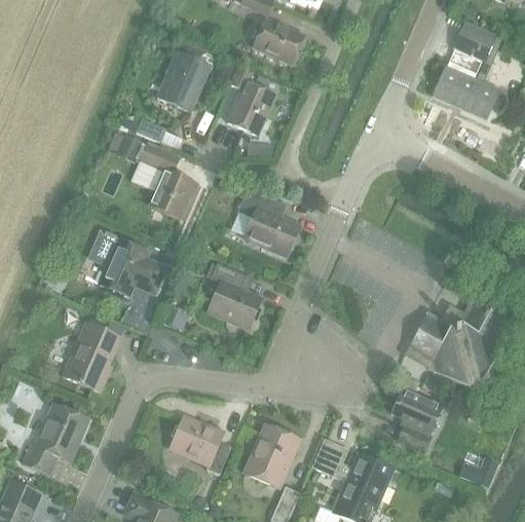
[(234,0),(242,3),(268,14),(274,3),(267,0),(234,0)]
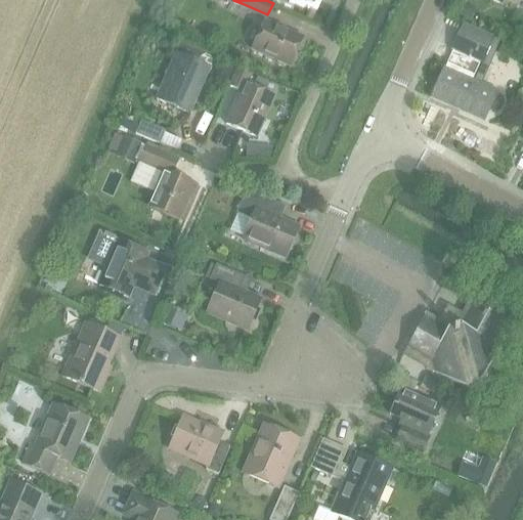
[(465,1),(460,11),(471,16),(476,6),(465,1)]
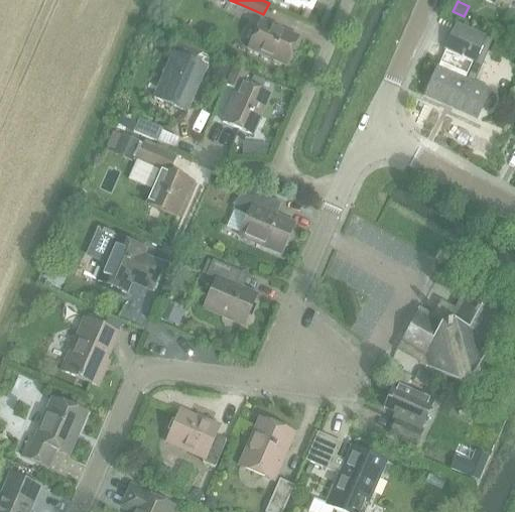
[(249,46),(269,54),(287,64),(299,35),(261,18),(249,46)]
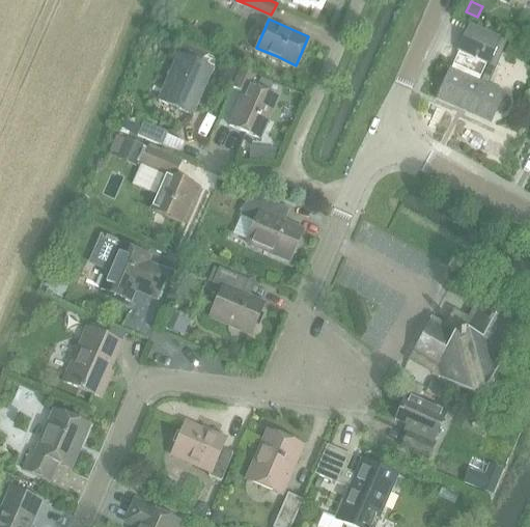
[(450,67),(438,96),(491,119),(496,109),(499,110),(504,111),(507,109),(510,105),(510,102),(510,96),(507,94),(503,92),(504,90),(487,83),(507,39),(500,37),(501,36),(471,23),(459,47),(487,60),(479,80),(470,76),(450,67)]
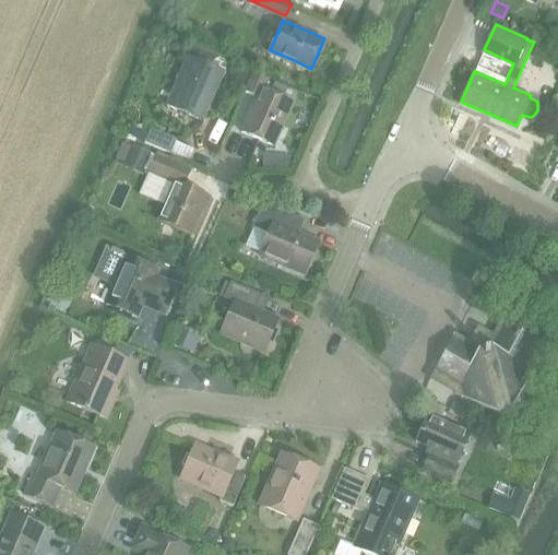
[(168,102),(203,118),(225,70),(189,55),(168,102)]
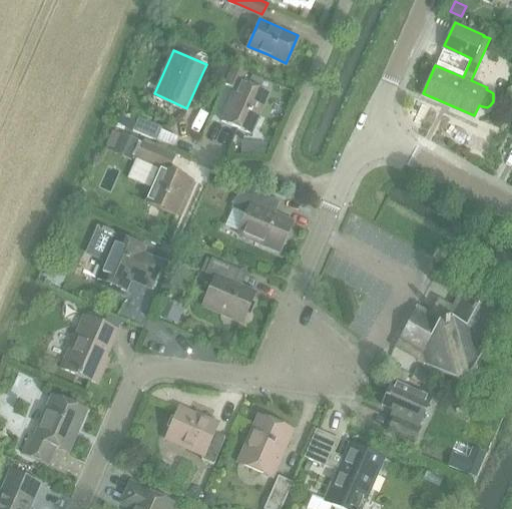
[(221,118),(251,131),(269,91),(242,80),(247,69),(233,63),(225,81),(235,86),(221,118)]
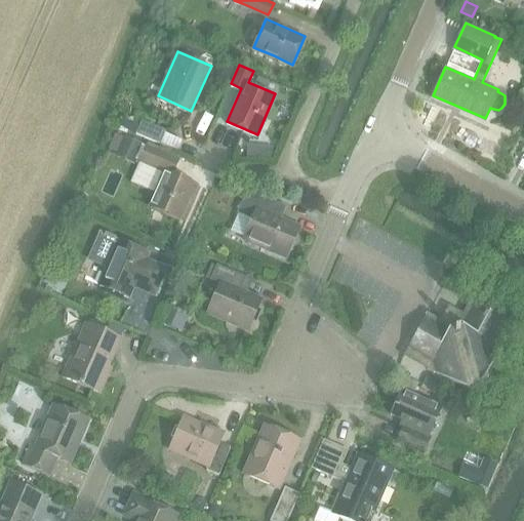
[(167,128),(148,120),(143,118),(136,131),(161,142),(167,128)]
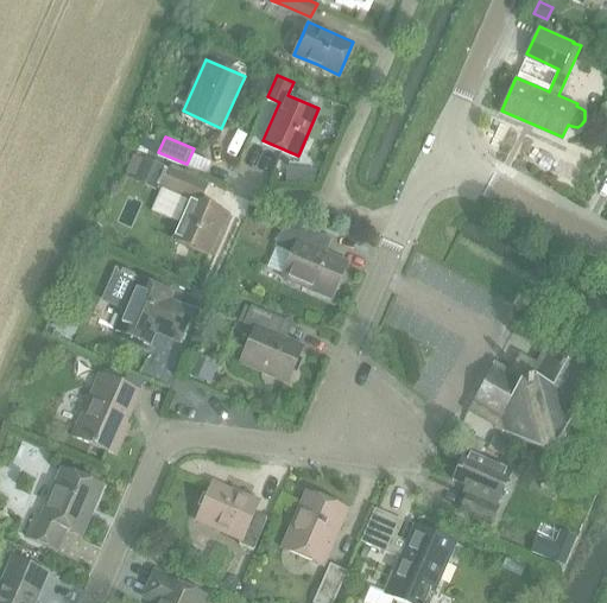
[(208,183),(185,173),(170,167),(163,184),(193,198),(175,237),(208,253),(227,211),(201,200),(208,183)]
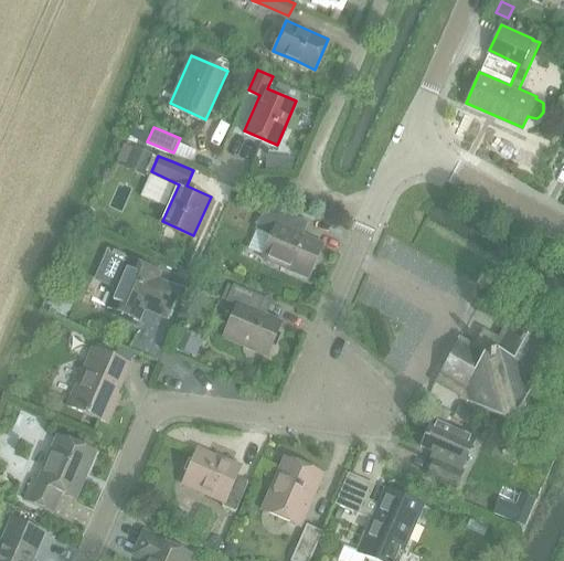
[(266,201),(256,226),(273,234),(264,255),(309,275),(310,274),(307,273),(320,243),(322,244),(323,243),(293,230),(299,215),(266,201)]
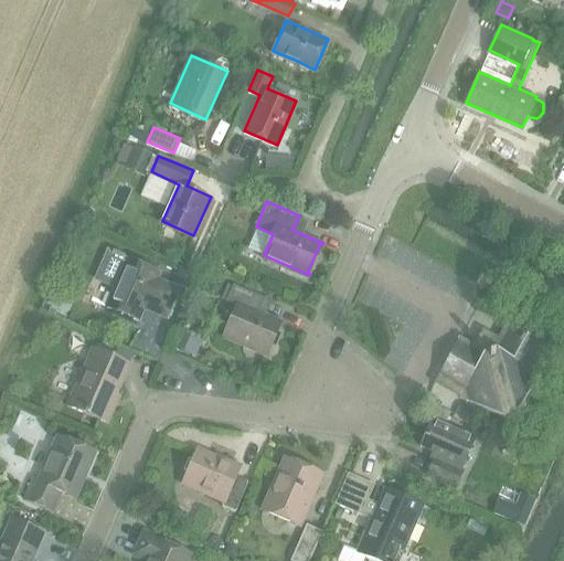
[(109,246),(96,276),(117,285),(108,305),(119,309),(139,318),(146,303),(155,306),(153,308),(167,314),(179,287),(157,278),(160,271),(129,257),(130,255),(109,246)]
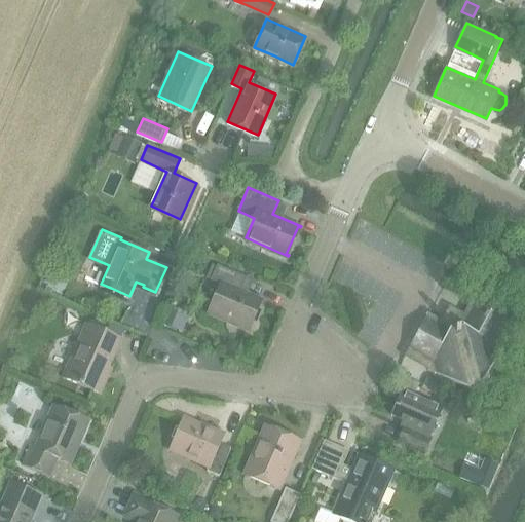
[(167,246),(162,257),(176,263),(181,252),(167,246)]
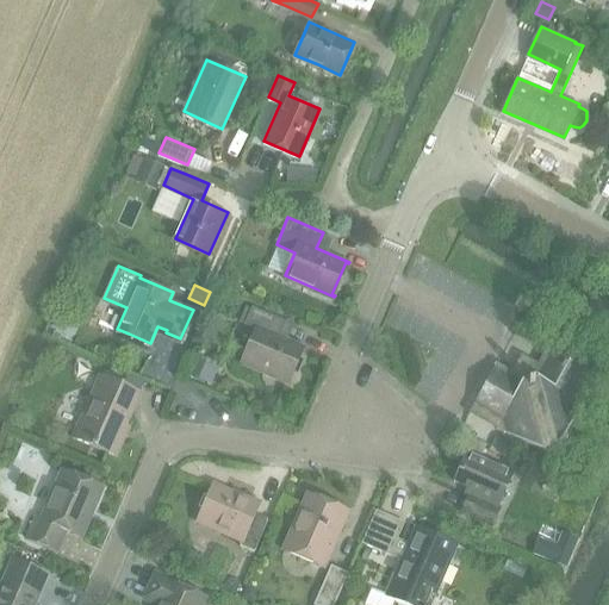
[(243,361),(289,381),(304,345),(279,335),(286,318),(253,304),(246,322),(258,328),(243,361)]
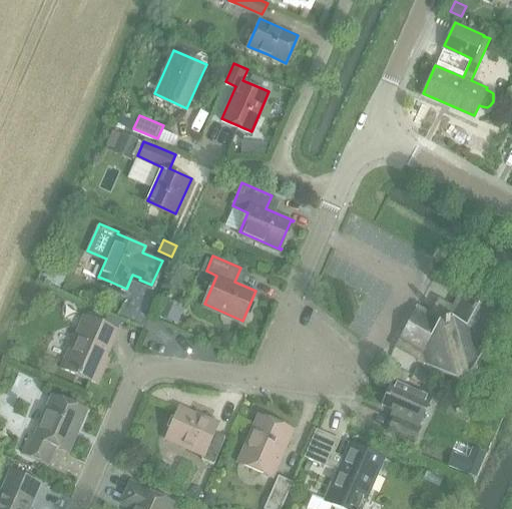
[(511,321),(511,319),(458,290),(457,291),(463,295),(456,308),(448,304),(435,308),(431,315),(417,308),(421,302),(420,301),(390,356),(391,356),(400,339),(418,348),(414,356),(457,380),(468,376),(489,338),(482,334),(494,312),(511,321)]
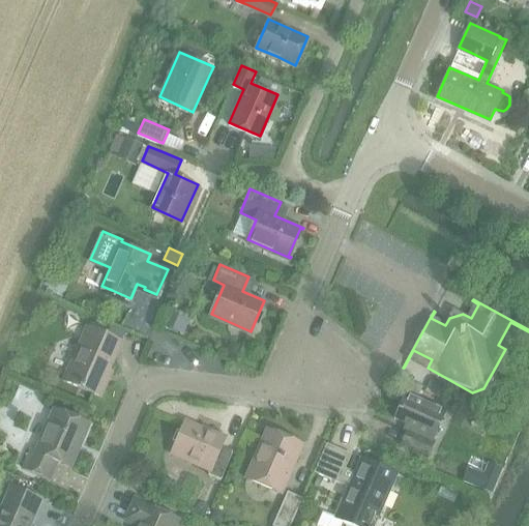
[(171,312),(166,324),(181,330),(186,319),(171,312)]
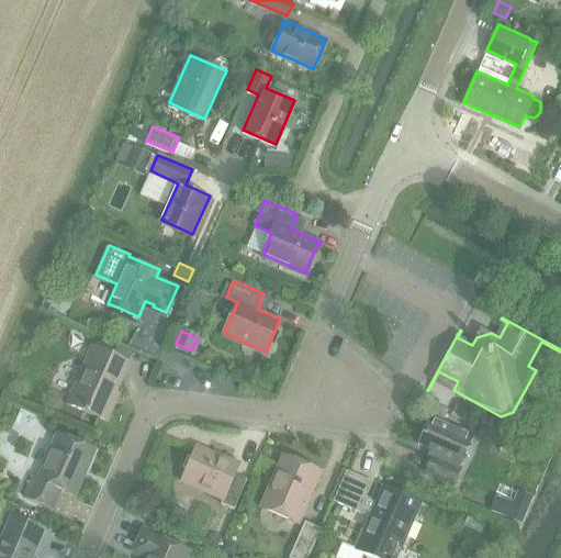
[(118,342),(113,354),(128,360),(134,348),(118,342)]
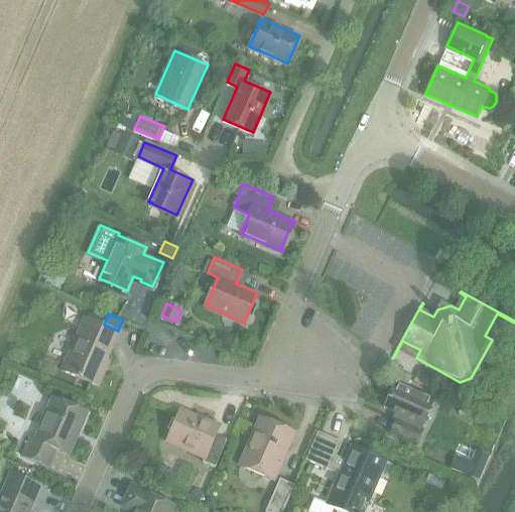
[(99,384),(105,371),(103,370),(107,359),(119,332),(118,331),(104,325),(85,316),(62,368),(81,376),(99,384)]
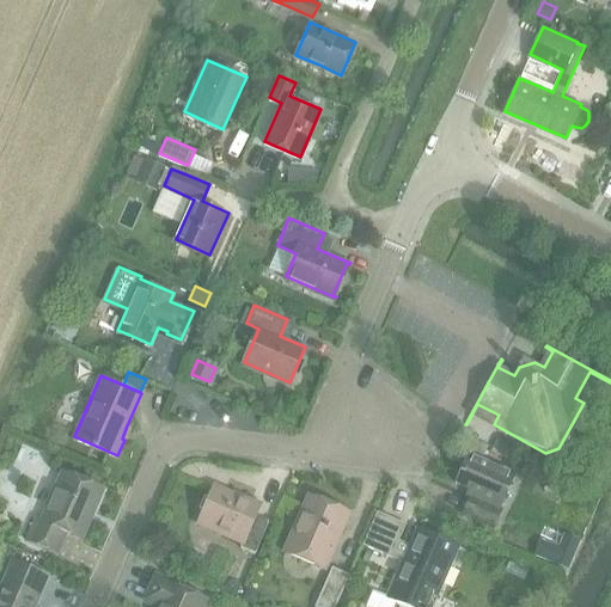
[(500,434),(495,443),(506,451),(512,441),(500,434)]
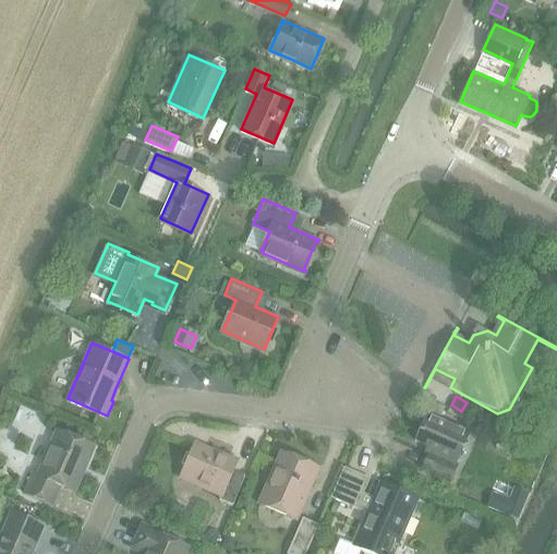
[(423,468),(443,477),(451,481),(459,462),(457,461),(471,431),(430,412),(433,406),(432,405),(416,438),(430,444),(426,450),(430,452),(423,468)]
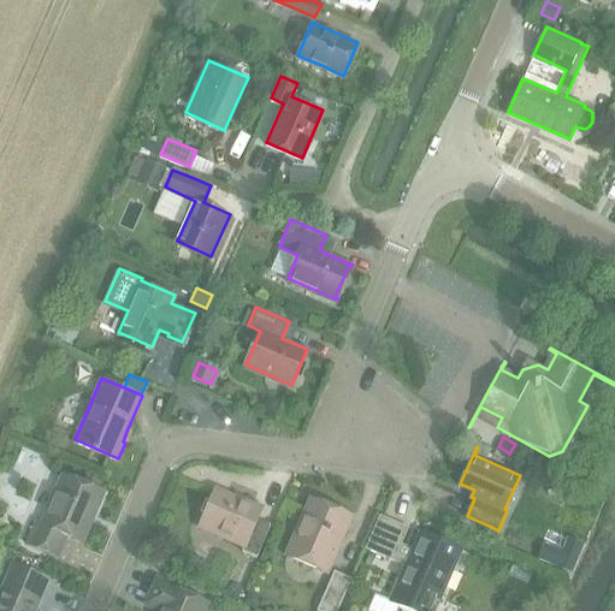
[(105,491),(83,481),(64,473),(43,522),(37,520),(28,541),(59,555),(67,534),(80,539),(92,509),(96,511),(105,491)]
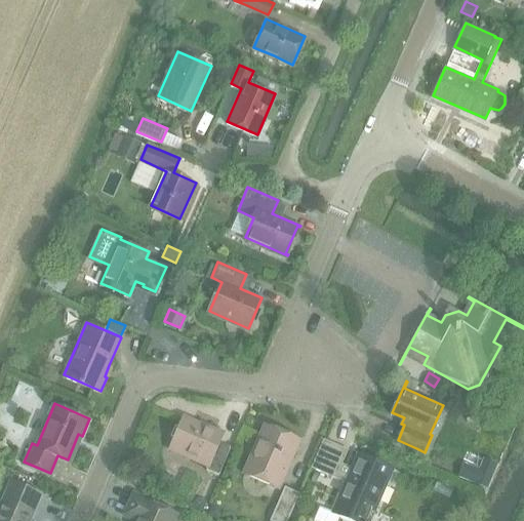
[(219,473),(223,464),(231,445),(219,440),(224,433),(184,415),(170,446),(209,463),(207,468),(219,473)]
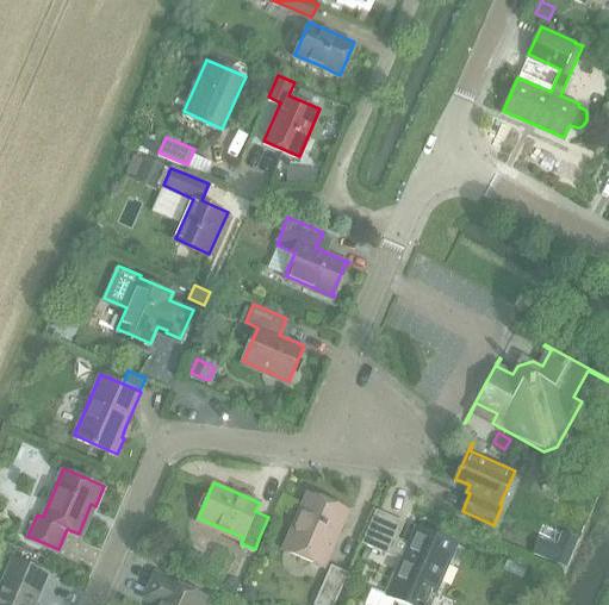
[(324,565),(339,531),(348,510),(310,492),(285,548),(324,565)]
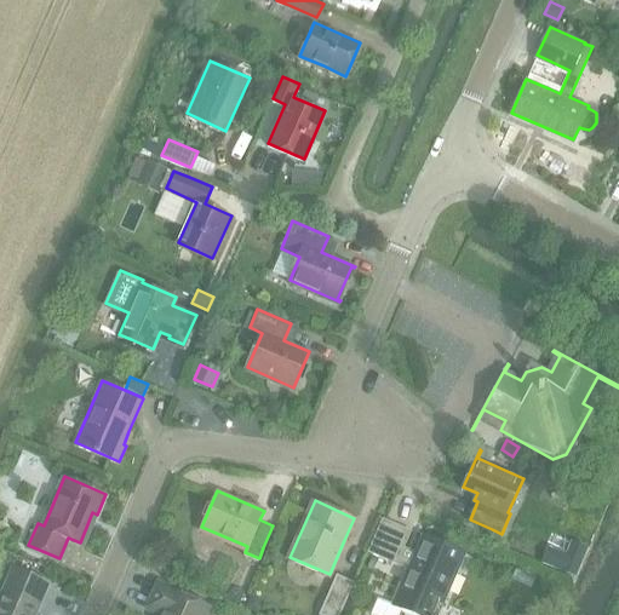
[(397,562),(408,568),(393,603),(378,597),(372,613),(378,614),(396,614),(401,607),(419,614),(437,614),(454,575),(465,553),(473,557),(474,556),(423,534),(416,551),(405,546),(412,529),(383,516),(368,550),(397,562)]
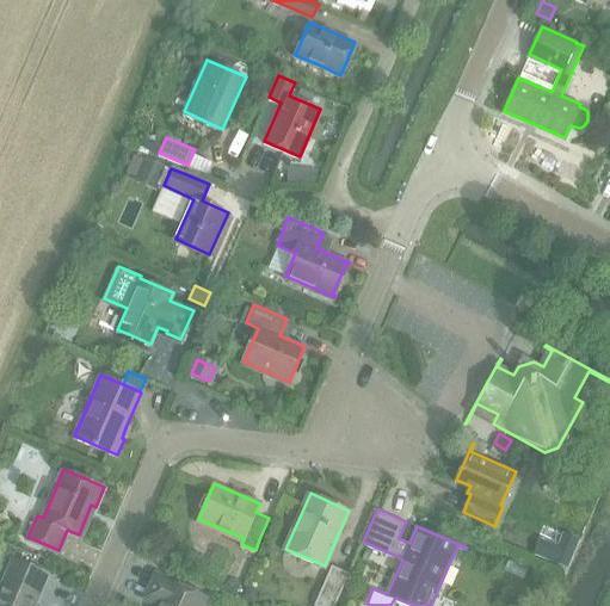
[(559,544),(552,560),(567,567),(579,538),(564,532),(559,544)]
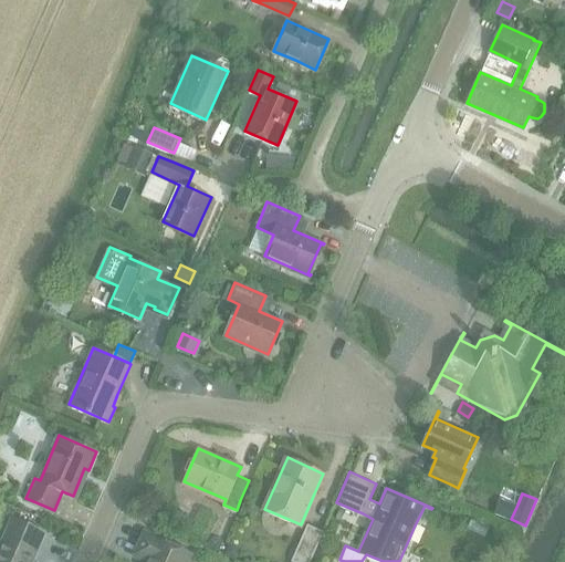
[(0,561),(31,561),(44,532),(13,519),(2,545),(0,544),(0,561)]
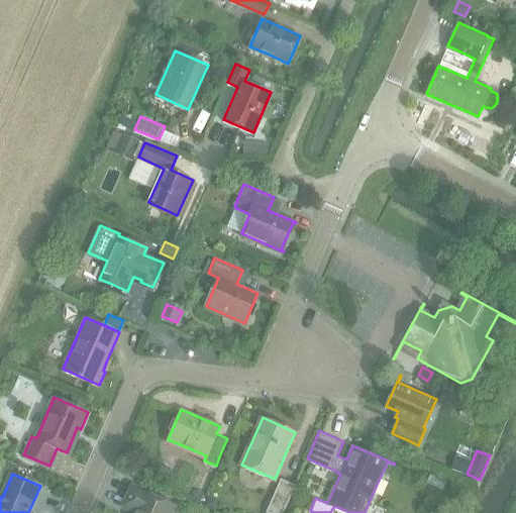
[(271,512),(283,512),(296,484),(281,478),(267,511),(271,512)]
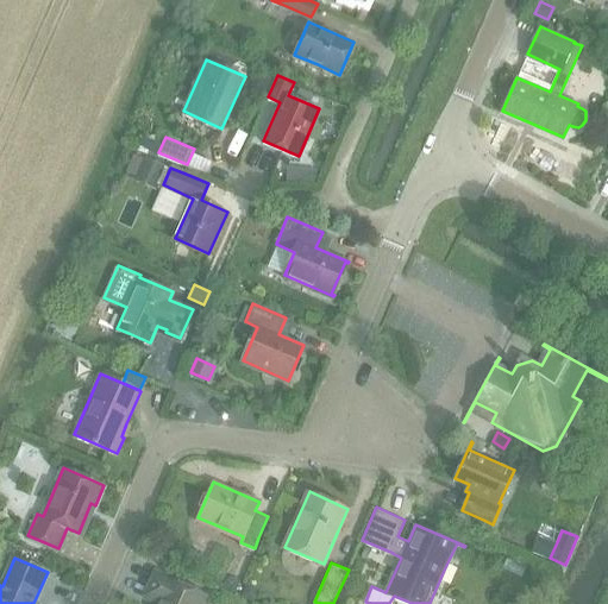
[(201,603),(206,593),(156,572),(146,595),(162,602),(161,603),(201,603)]
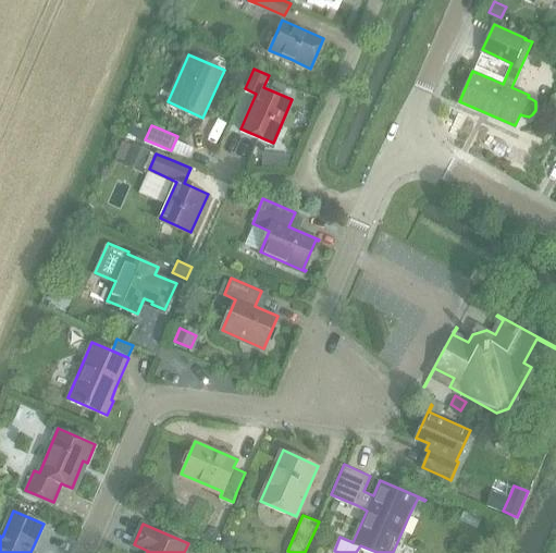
[(207,530),(204,536),(215,541),(220,530),(213,527),(207,530)]
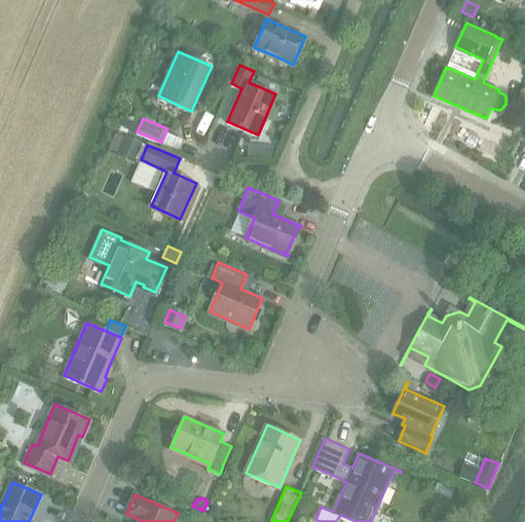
[(213,502),(208,513),(218,517),(220,512),(218,505),(213,502)]
